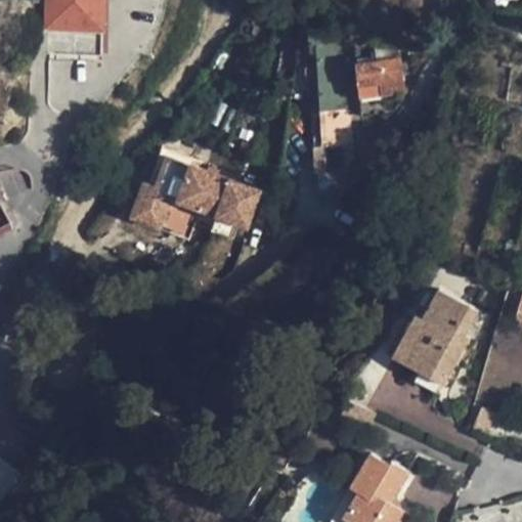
[(109,32),(107,0),(47,0),(48,32),(109,32)]
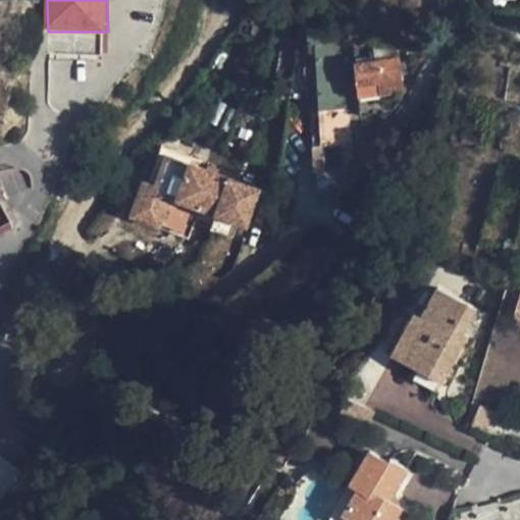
[(349,159),(342,36),(307,29),(306,44),(313,44),(314,54),(322,172),(342,170),(349,159)]
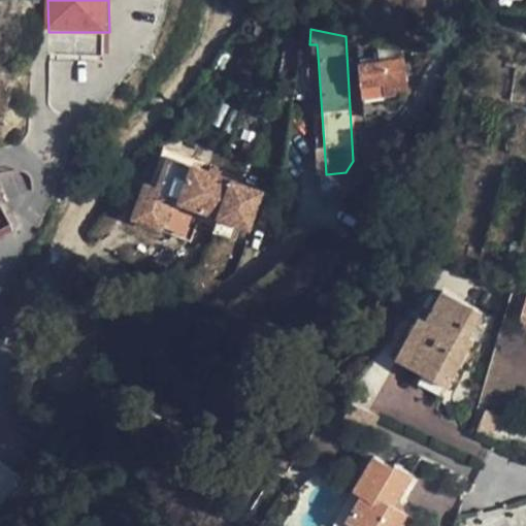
[(363,107),(384,106),(383,95),(404,94),(401,62),(360,66),(363,107)]
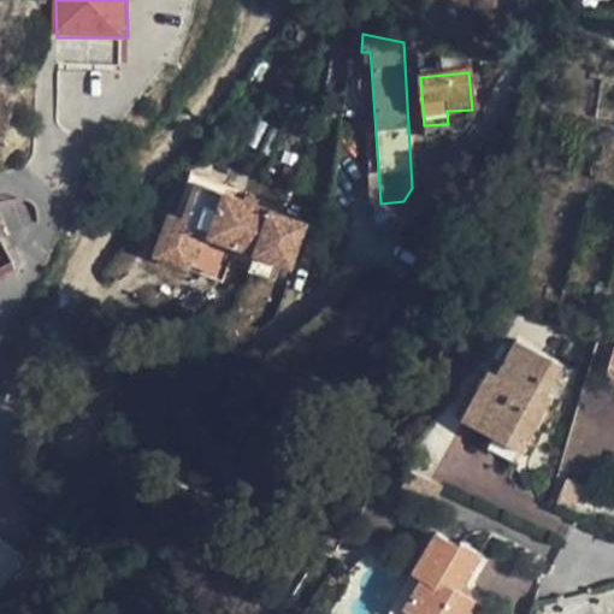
[(179,169),(163,210),(176,216),(193,173),(179,169)]
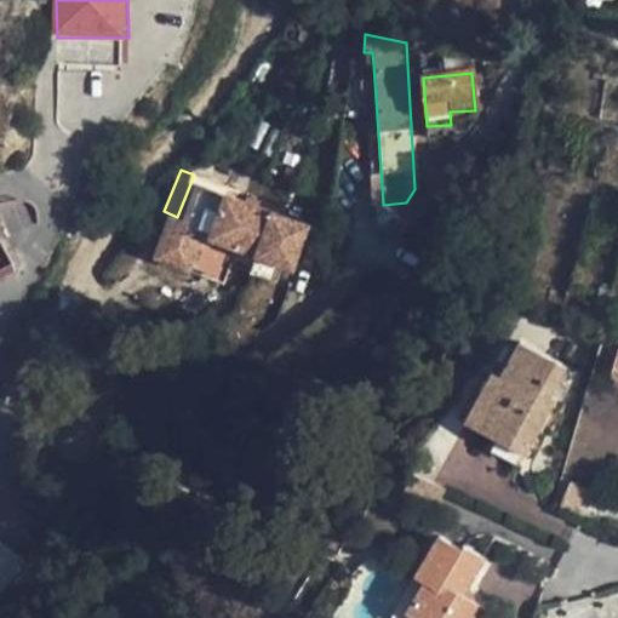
[(177,217),(164,211),(147,253),(216,281),(223,262),(242,270),(250,253),(275,263),(284,267),(296,238),(287,235),(293,221),(222,192),(223,187),(194,175),(177,217)]
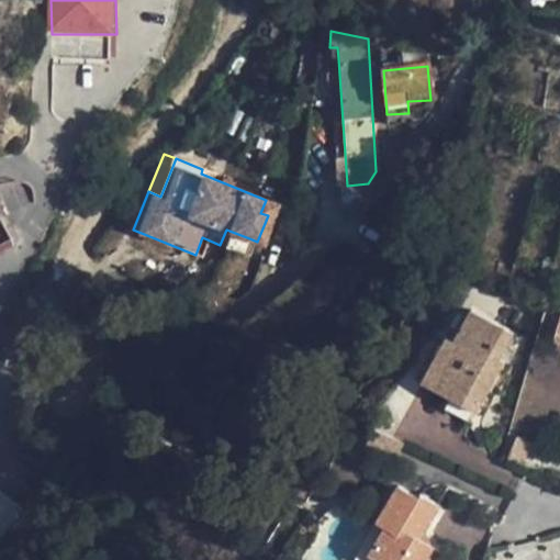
[(273,202),(266,200),(260,213),(268,215),(273,202)]
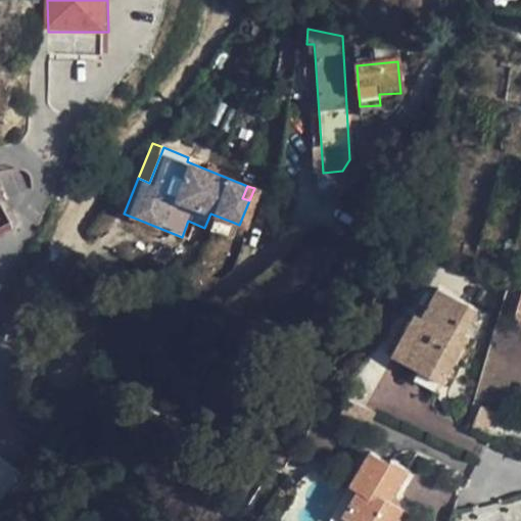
[(232,222),(210,214),(204,228),(227,236),(232,222)]
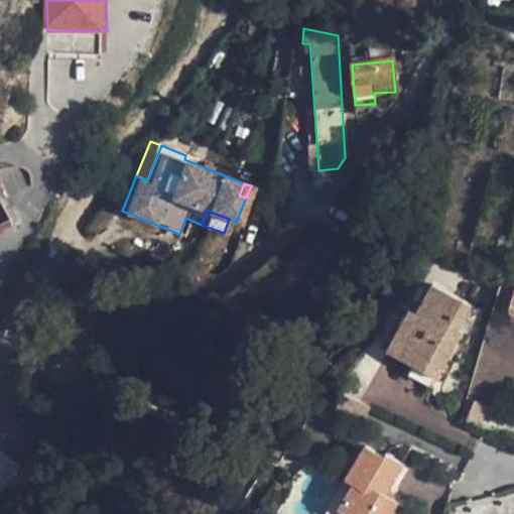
[(0,229),(9,224),(6,219),(0,222),(0,229)]
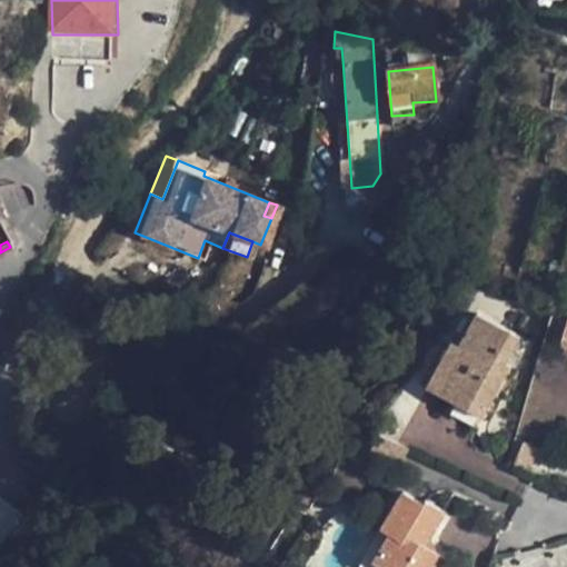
[(501,365),(509,350),(516,339),(475,315),(457,346),(450,341),(426,388),(479,417),(507,368),(501,365)]
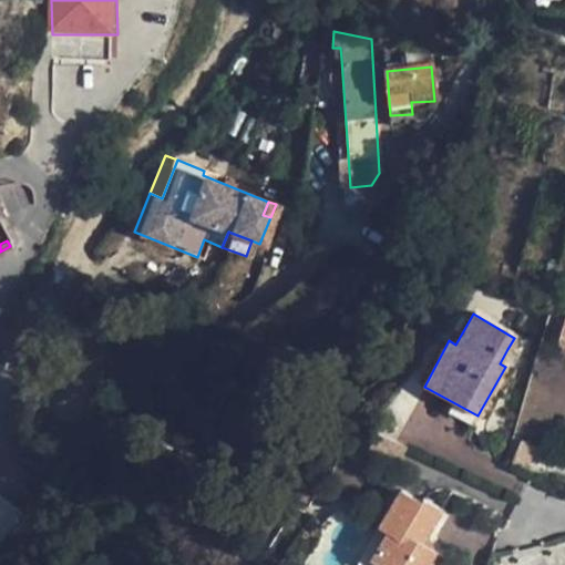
[(442,564),(445,560),(421,545),(441,511),(421,500),(418,502),(399,492),(357,564),(442,564)]
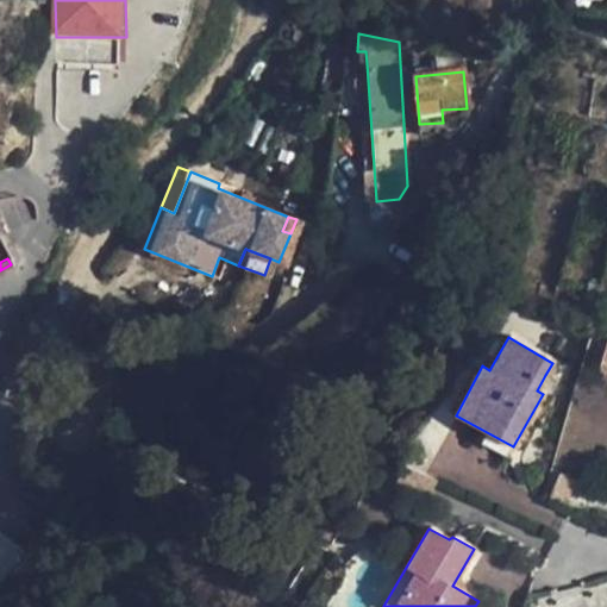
[(0,586),(25,549),(0,532),(0,586)]
